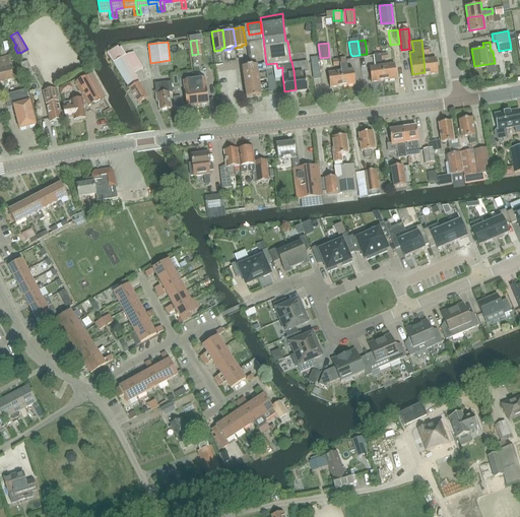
[(143,66),(132,49),(124,54),(118,44),(107,51),(113,61),(129,86),(138,102),(147,95),(138,81),(139,80),(134,71),(143,66)]
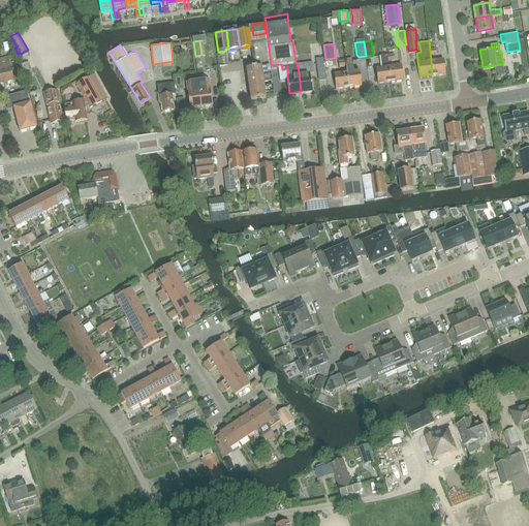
[(345,57),(345,58),(345,64),(346,70),(348,85),(361,83),(360,69),(353,69),(351,58),(350,58),(349,54),(344,50),(345,57)]
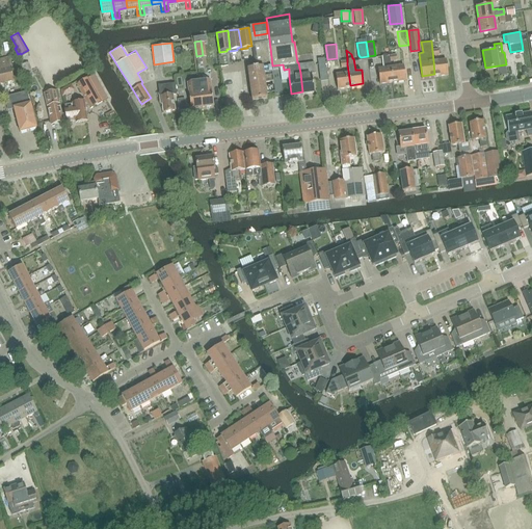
[(393,80),(391,65),(390,59),(389,53),(382,54),(383,67),(377,68),(379,81),(393,80)]
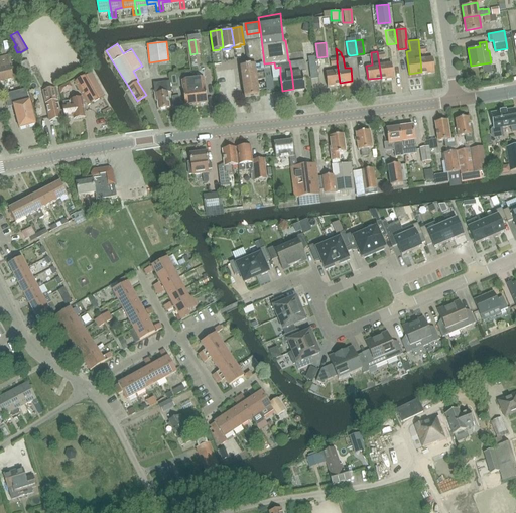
[(0,79),(13,76),(8,53),(0,54),(0,79)]
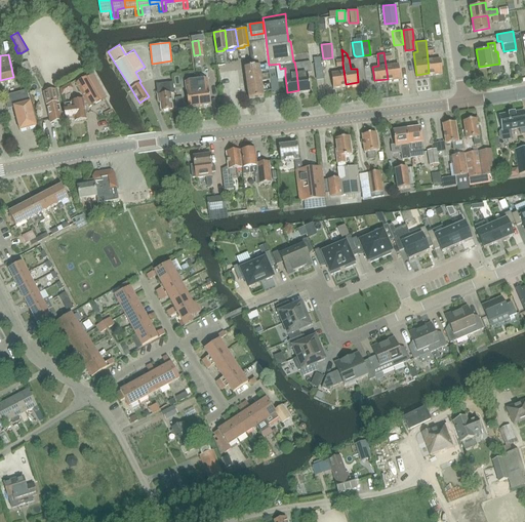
[(428,59),(429,73),(442,72),(440,57),(428,59)]
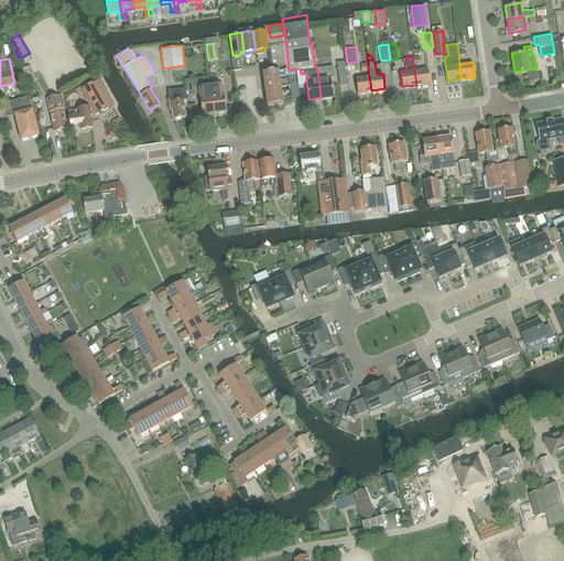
[(318,77),(321,97),(333,96),(331,76),(334,75),(333,64),(316,66),(318,77)]
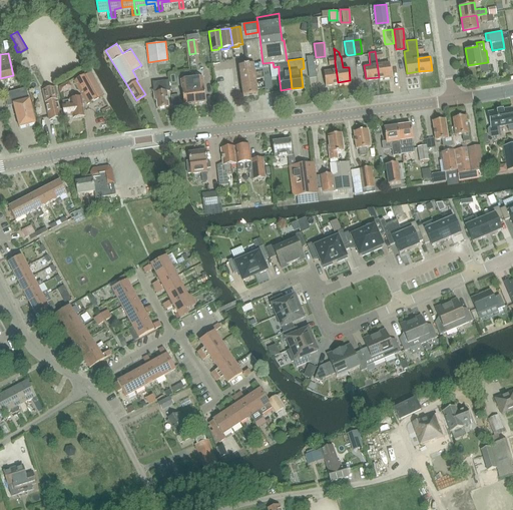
[(26,59),(19,61),(23,73),(30,70),(26,59)]
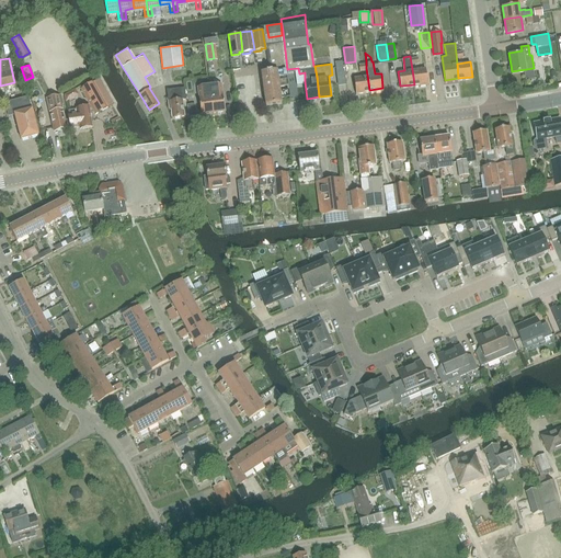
[(412,69),(414,84),(427,82),(425,67),(412,69)]
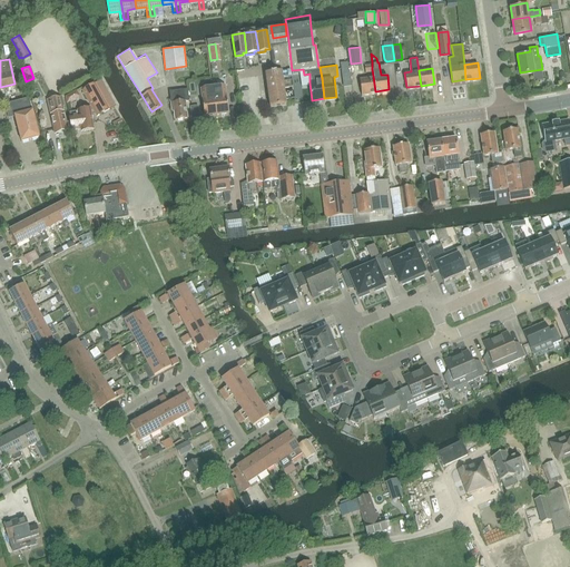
[(277,70),(265,71),(267,82),(283,81),(283,80),(292,79),(291,69),(290,69),(282,70),(282,69),(277,70)]
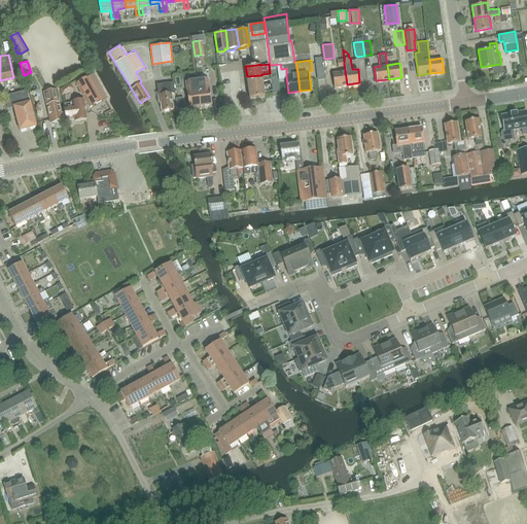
[(279,77),(286,76),(286,74),(286,68),(281,69),(280,64),(277,64),(279,77)]
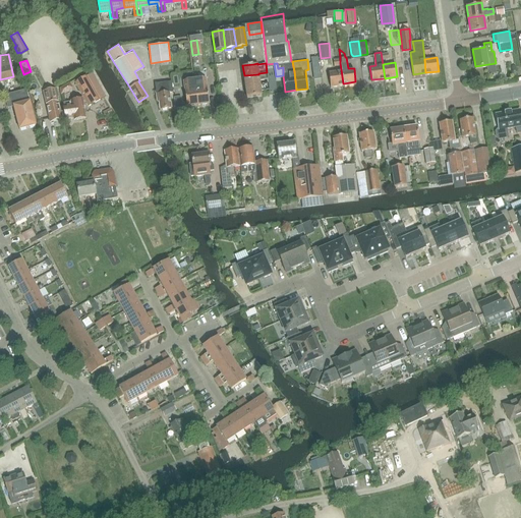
[(331,85),(343,83),(341,69),(329,71),(331,85)]
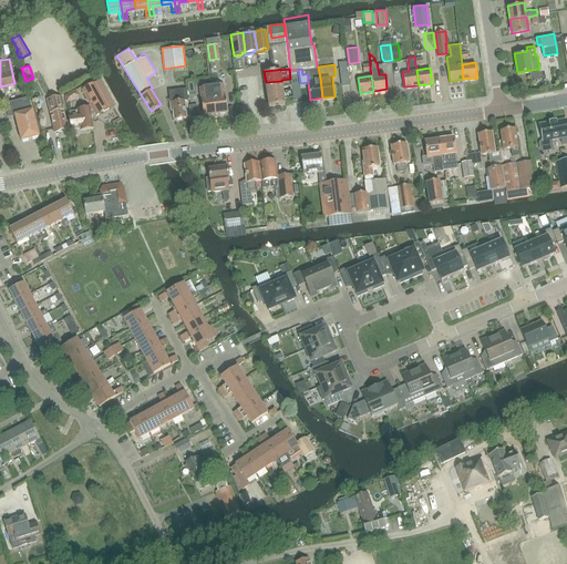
[(94,80),(82,88),(96,113),(109,106),(115,102),(101,77),(94,80)]
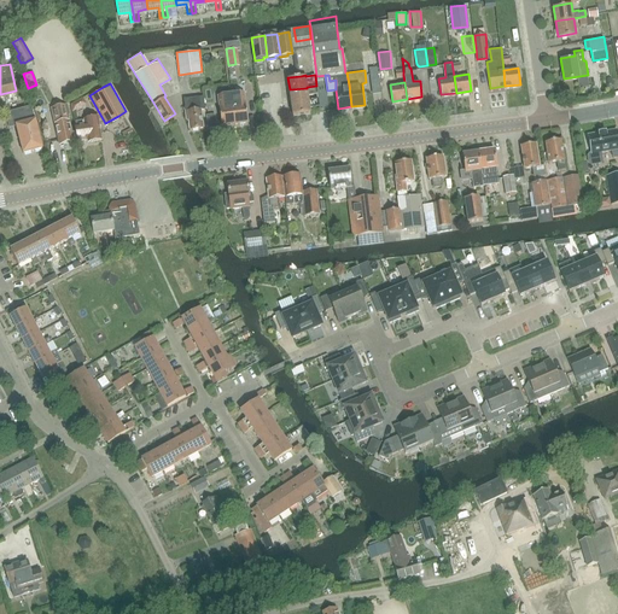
[(308,99),(318,98),(316,86),(307,87),(307,88),(290,89),(291,101),(308,99)]
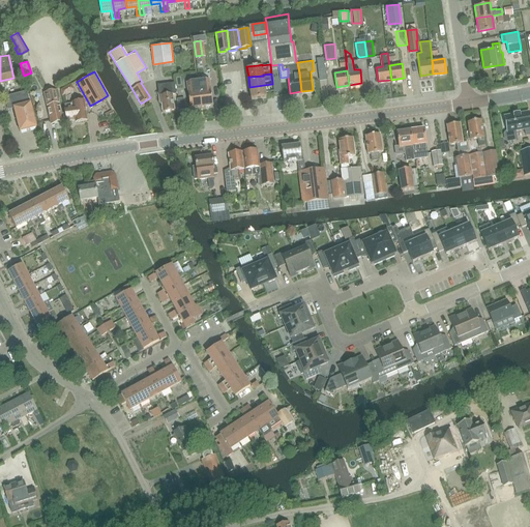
[(198,79),(201,105),(212,104),(209,78),(198,79)]
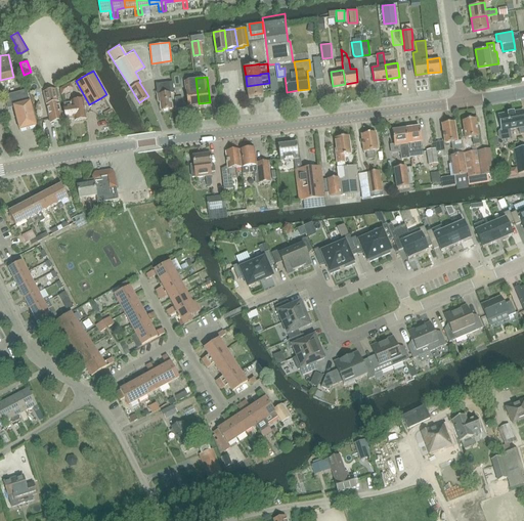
[(187,104),(199,103),(195,78),(188,79),(189,87),(185,87),(187,104)]
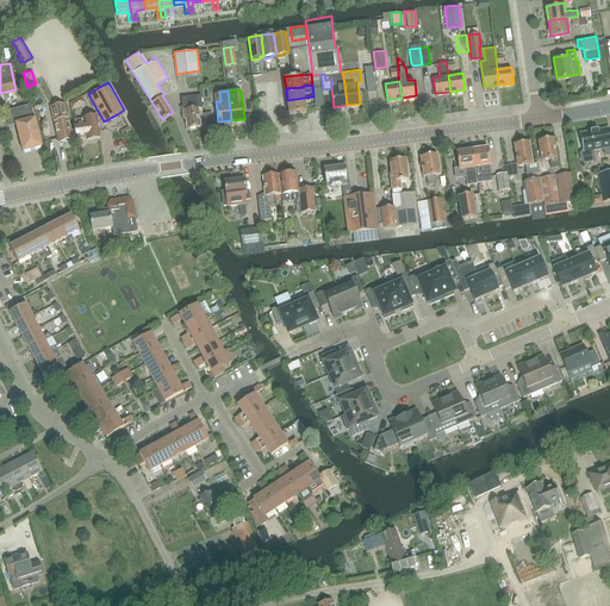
[(198,106),(203,106),(200,93),(181,95),(184,117),(186,117),(187,126),(200,124),(198,106)]
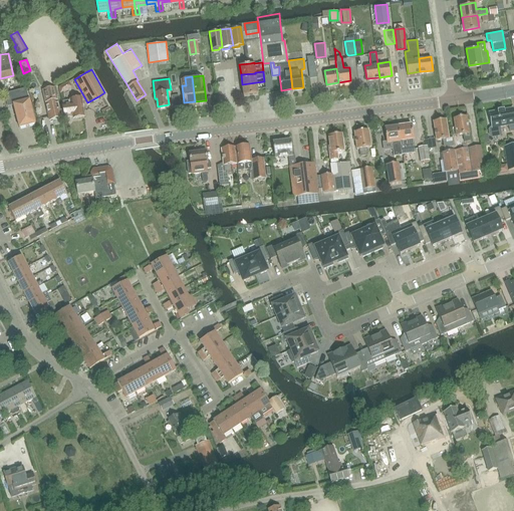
[(35,107),(43,105),(37,79),(29,81),(35,107)]
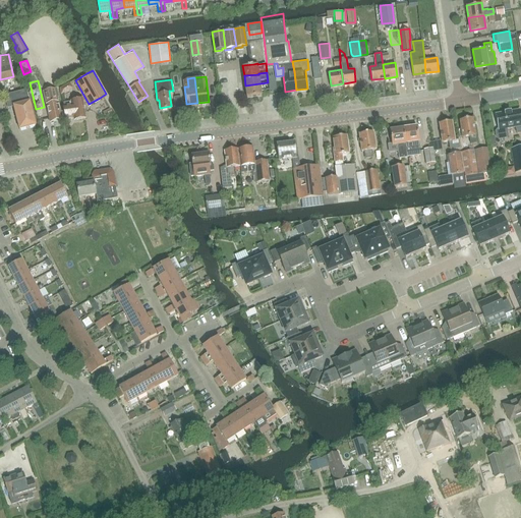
[(270,93),(268,82),(259,83),(245,85),(246,97),(262,95),(262,94),(270,93)]
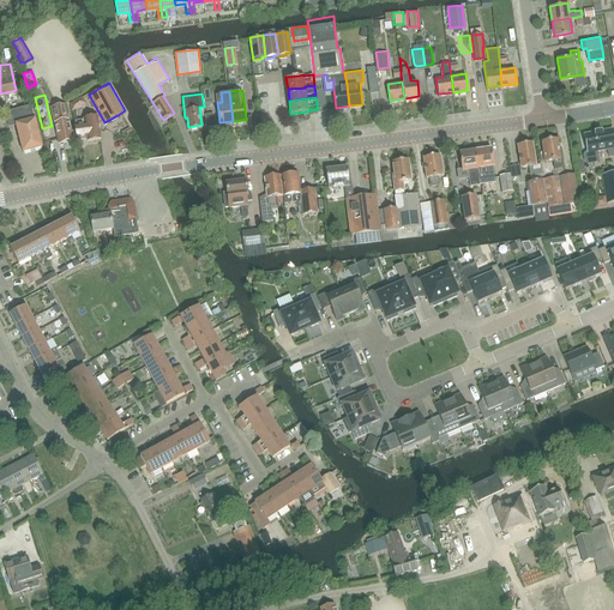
[(55,104),(52,106),(55,120),(54,121),(59,142),(73,138),(67,113),(70,113),(67,102),(55,104)]
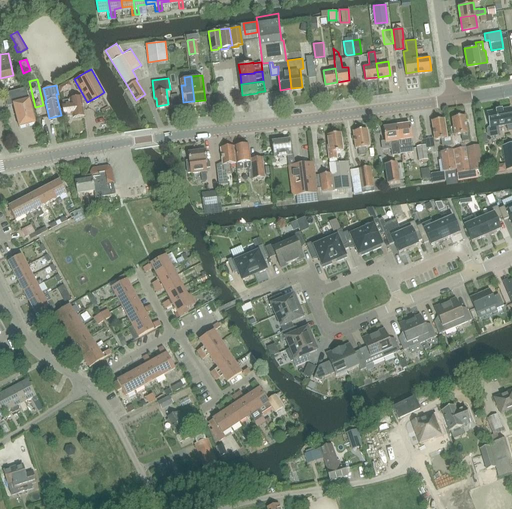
[(19,125),(35,121),(29,98),(26,86),(4,92),(8,104),(13,102),(19,125)]
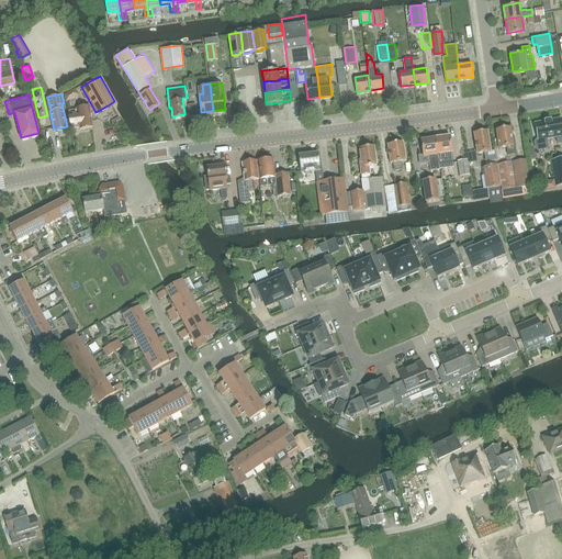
[(69,112),(68,112),(70,126),(70,125),(82,124),(82,126),(92,125),(90,109),(89,104),(76,107),(76,108),(68,109),(69,112)]
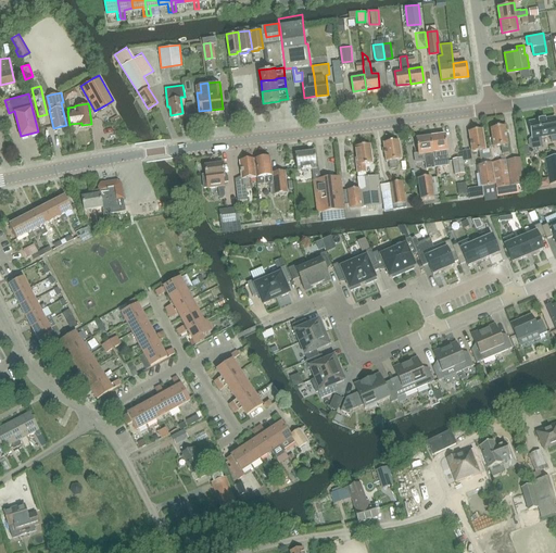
[(543,117),(540,117),(539,117),(529,120),(531,136),(530,136),(529,138),(530,145),(532,147),(540,145),(542,142),(541,135),(551,134),(552,139),(555,138),(555,124),(555,115),(544,116),(543,116),(543,117)]
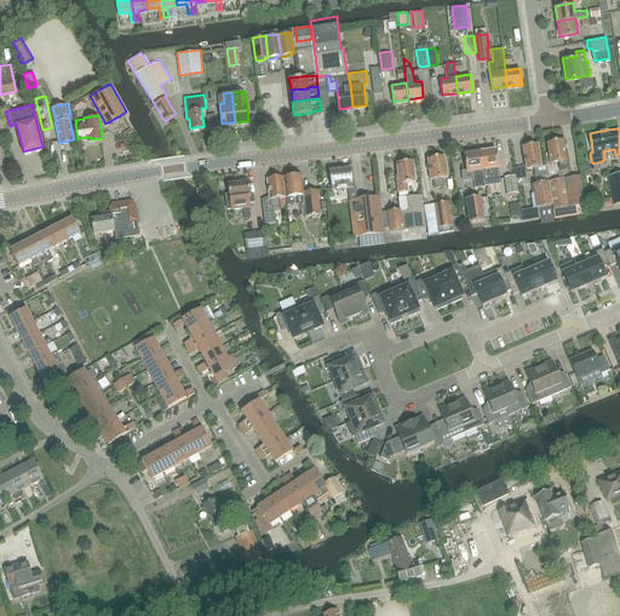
[(560,168),(567,167),(562,138),(547,140),(550,161),(558,160),(560,168)]
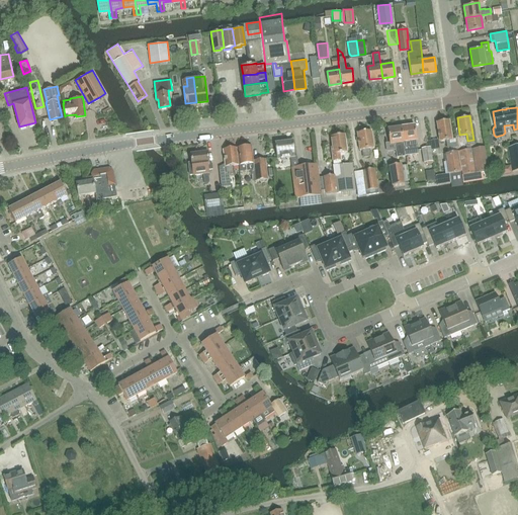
[(447,147),(456,145),(455,137),(452,137),(449,118),(436,120),(439,140),(446,139),(447,147)]
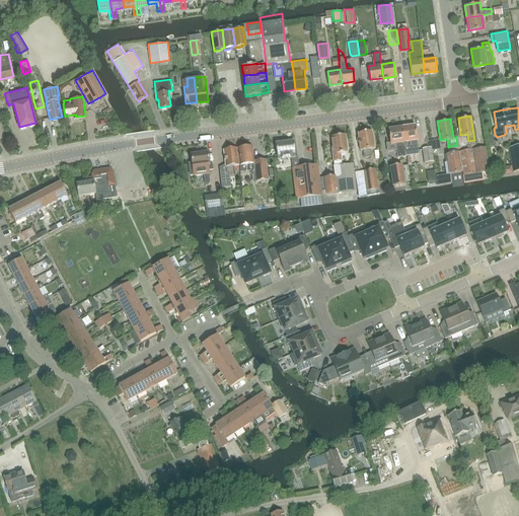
[(419,152),(418,146),(415,124),(401,126),(405,154),(419,152)]
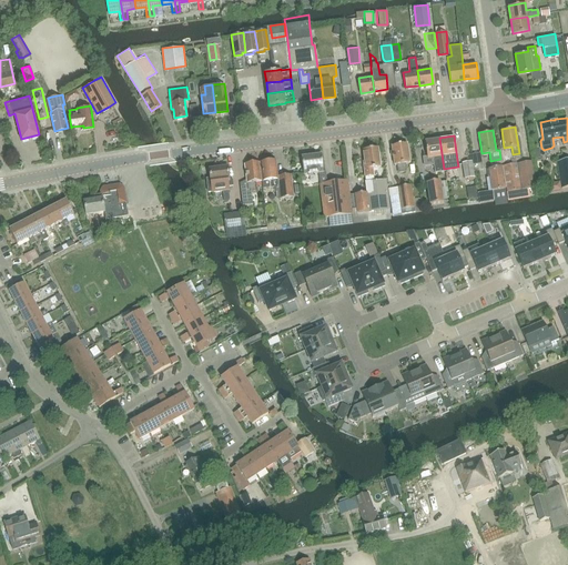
[(434,169),(444,169),(439,138),(425,140),(427,157),(433,155),(434,161),(434,169)]
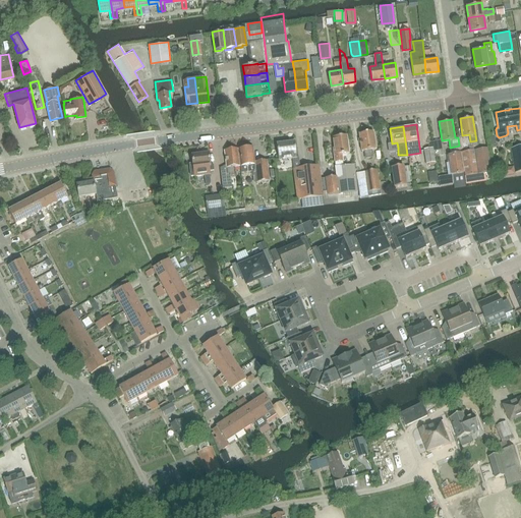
[(371,149),(375,148),(373,130),(359,132),(361,150),(364,149),(365,157),(372,156),(371,149)]
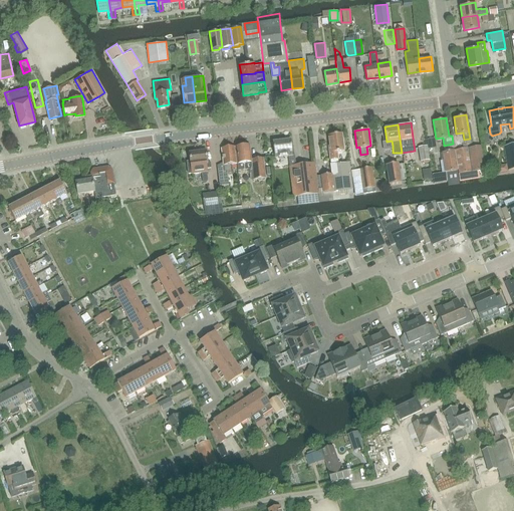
[(316,175),(318,192),(323,191),(352,188),(349,160),(338,162),(337,151),(344,150),(341,132),(328,134),(330,144),(328,144),(330,163),(331,173),(316,175)]
